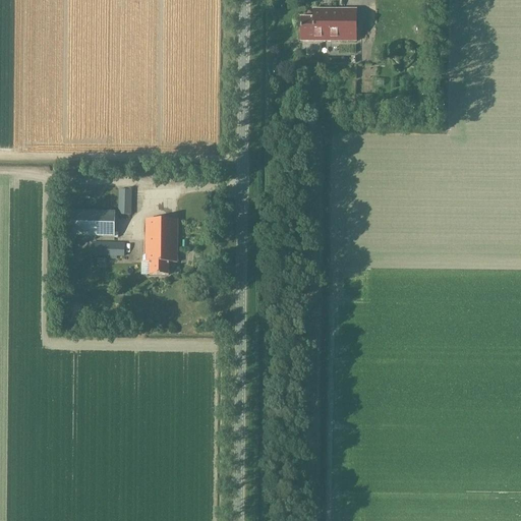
[(356,42),(356,10),(313,10),(313,18),(301,18),(301,42),(356,42)]
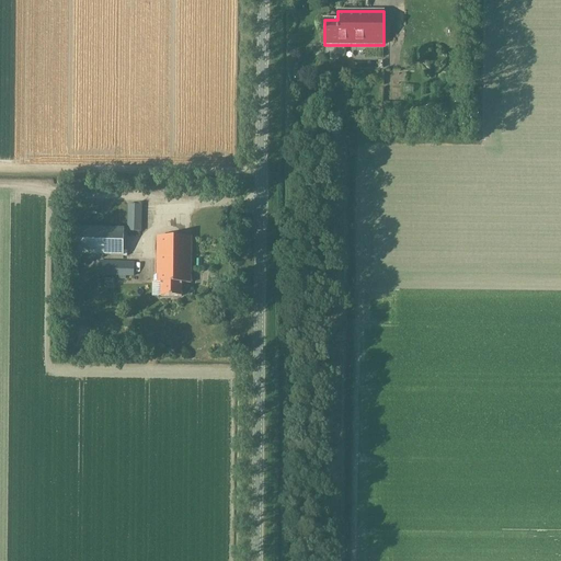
[(141,231),(141,205),(128,205),(127,231),(141,231)]
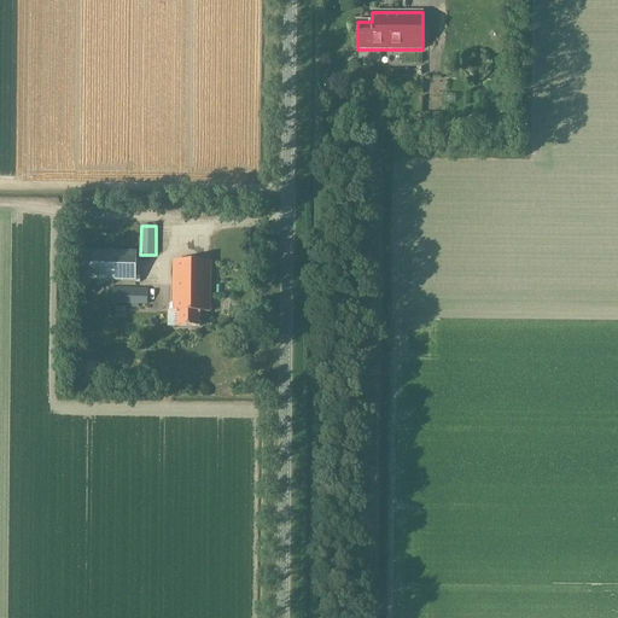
[(135,281),(136,251),(85,250),(83,280),(135,281)]
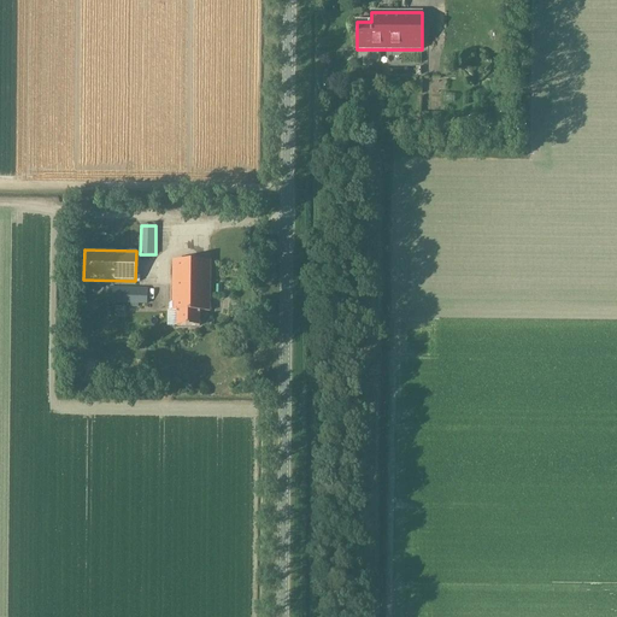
[(209,311),(210,260),(174,260),(172,311),(177,311),(176,325),(199,325),(200,311),(209,311)]
